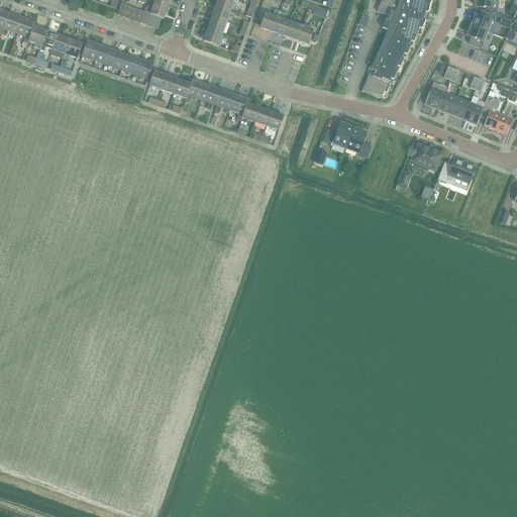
[(234,0),(218,0),(216,6),(230,11),(234,0)]
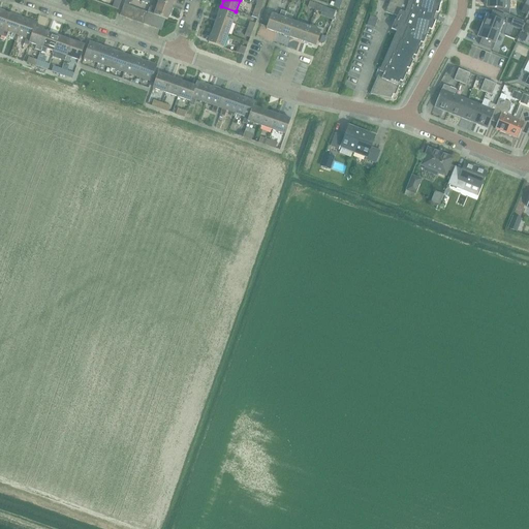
[(390,24),(398,27),(394,37),(389,51),(382,64),(377,76),(370,94),(391,98),(393,94),(396,95),(399,87),(398,86),(400,81),(402,82),(406,73),(404,73),(406,68),(409,69),(412,61),(411,60),(413,56),(415,57),(419,48),(417,48),(419,42),(423,43),(426,35),(428,29),(432,31),(435,24),(436,23),(432,21),(435,12),(439,13),(439,12),(438,12),(440,4),(436,4),(436,0),(390,0),(390,1),(389,4),(384,12),(393,16),(390,24)]
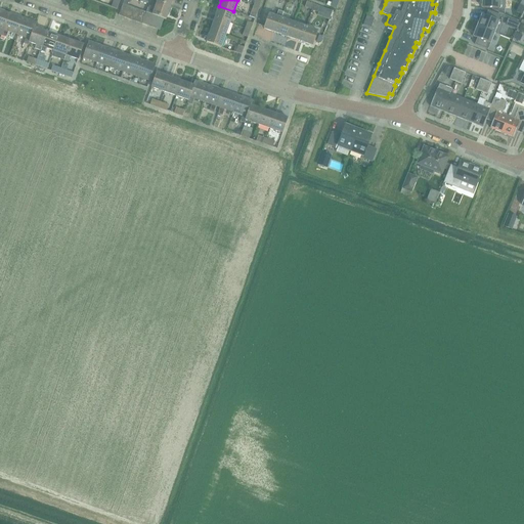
[(481,0),(481,7),(505,9),(505,0),(481,0)]
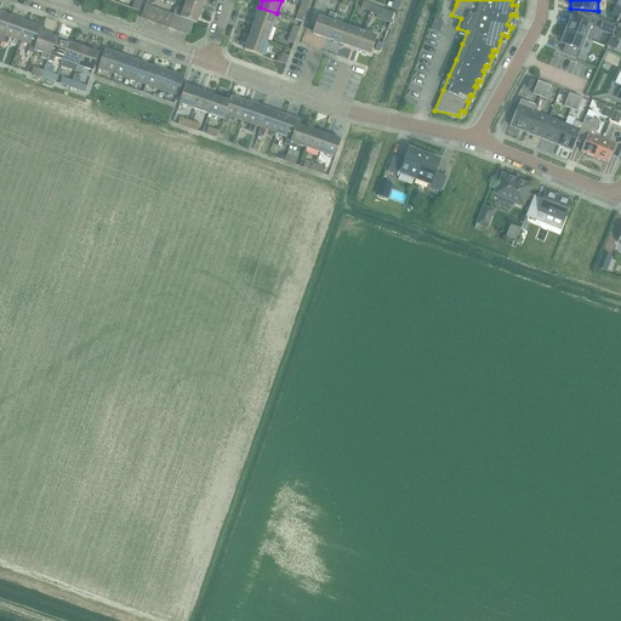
[(174,15),(180,17),(187,20),(194,22),(197,23),(197,22),(201,9),(186,3),(183,10),(176,7),(174,15)]
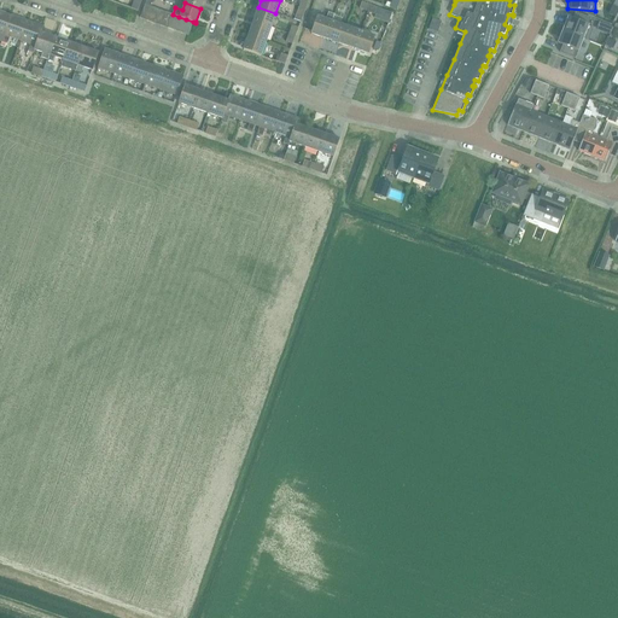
[(139,18),(146,21),(152,7),(145,5),(139,18)]
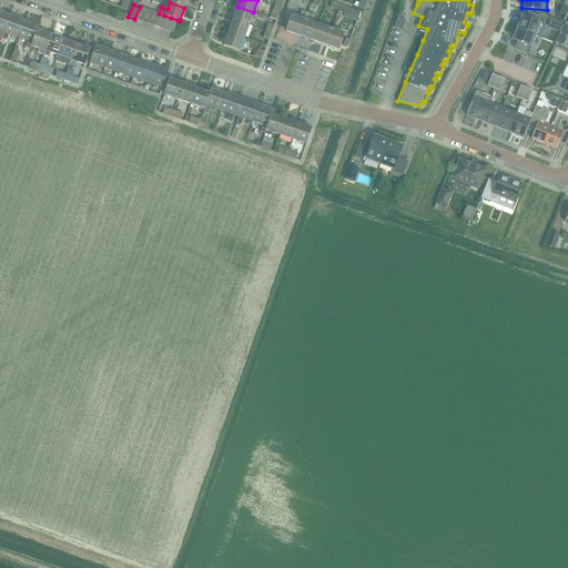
[(280,7),(274,4),(271,11),(277,13),(280,7)]
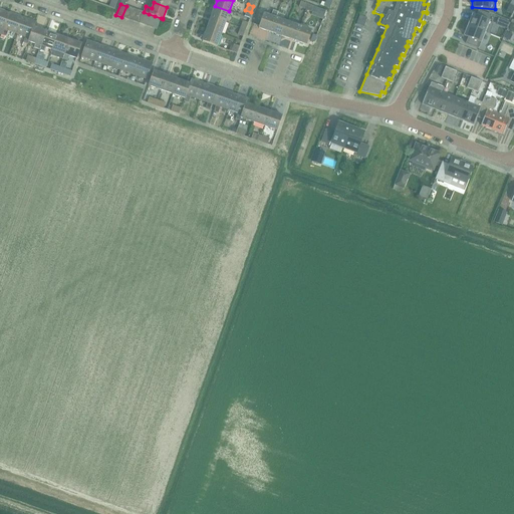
[(132,8),(126,6),(121,17),(127,19),(132,8)]
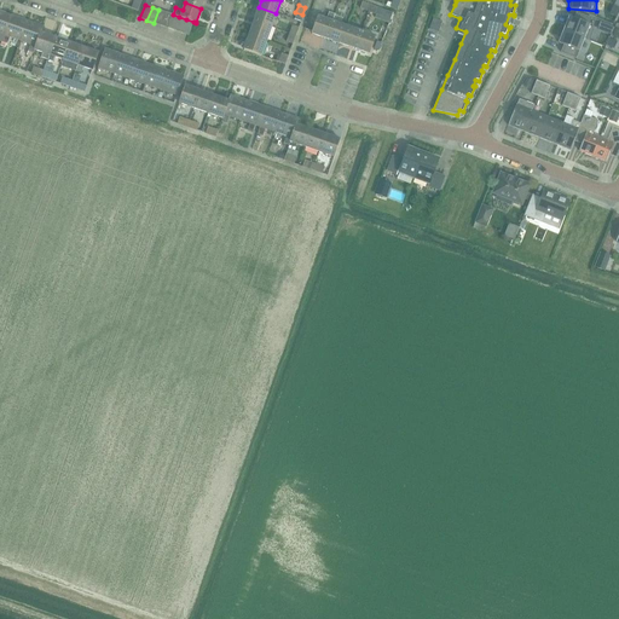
[(259,7),(254,21),(271,27),(276,13),(259,7)]
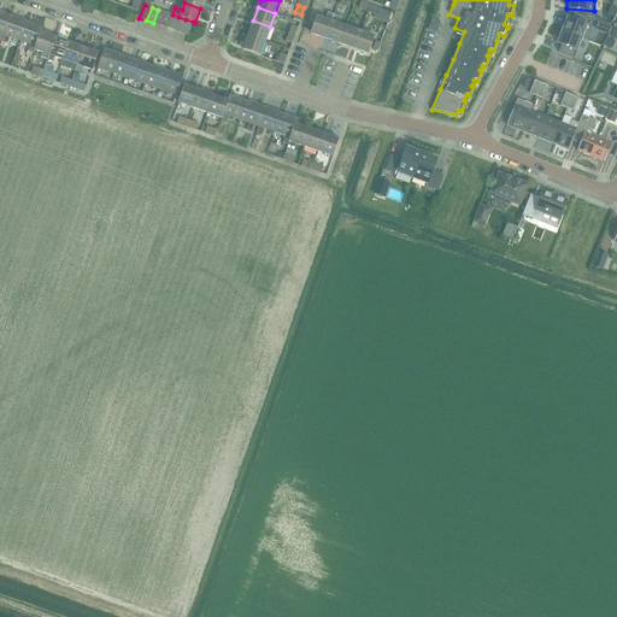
[(165,12),(158,10),(153,23),(160,25),(165,12)]
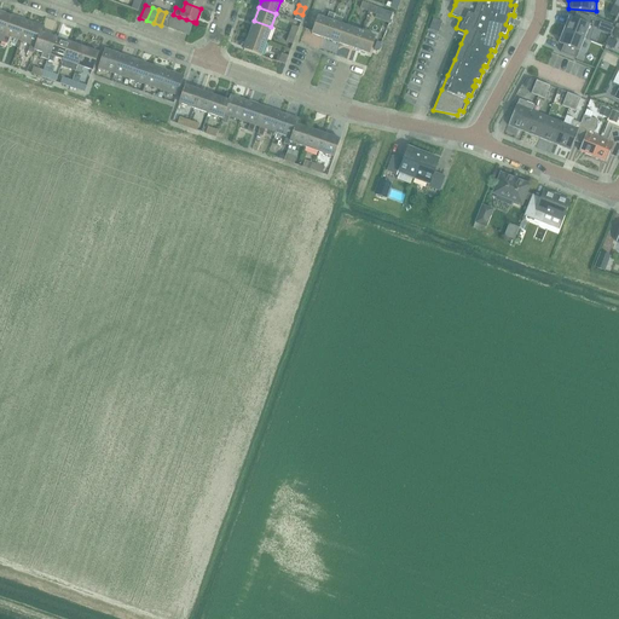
[(11,16),(0,11),(0,41),(1,42),(11,16)]
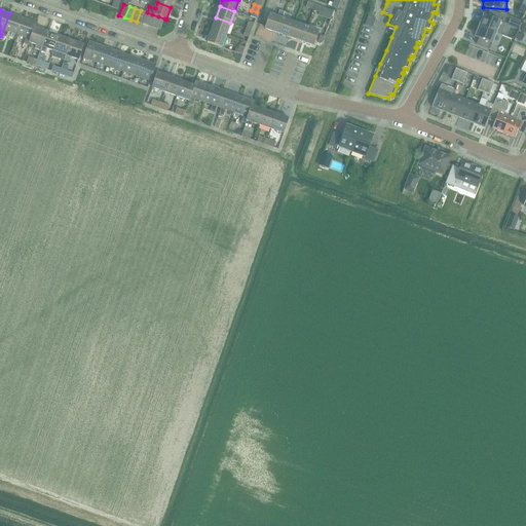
[(276,33),(283,19),(280,17),(284,11),(278,9),(276,16),(270,14),(264,29),(276,33)]
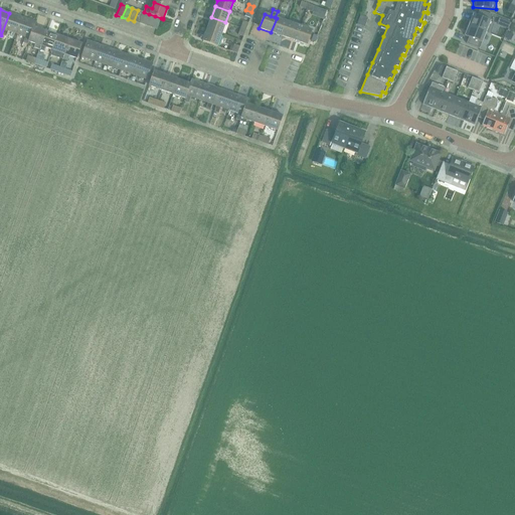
[(144,12),(138,10),(134,21),(140,23),(144,12)]
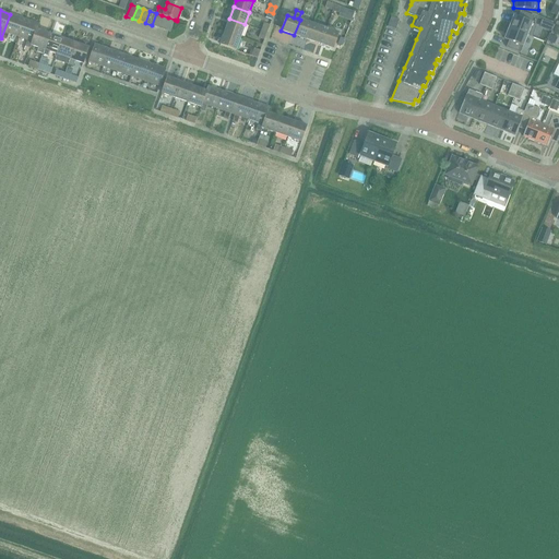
[(513,16),(509,27),(527,35),(532,37),(536,25),(532,23),(534,16),(520,11),(518,18),(513,16)]
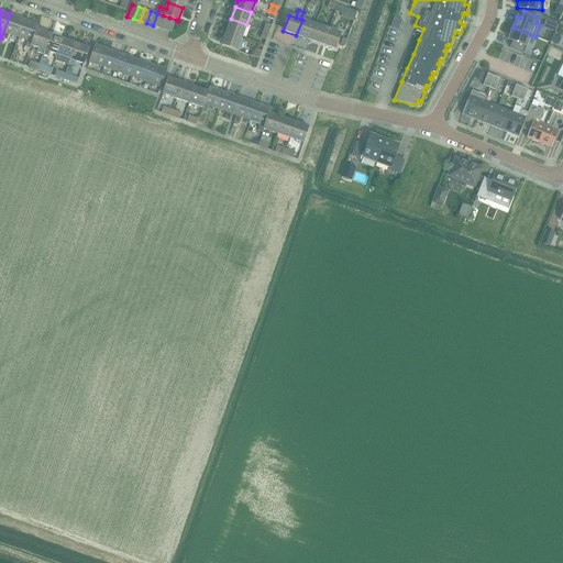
[(153,25),(158,28),(163,15),(157,13),(153,25)]
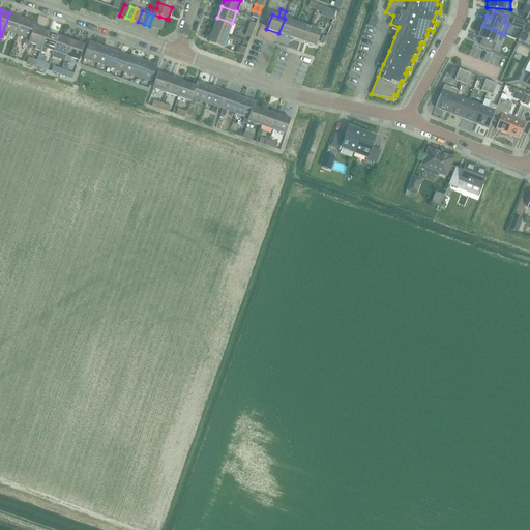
[(23,19),(9,13),(1,36),(6,37),(8,32),(17,35),(23,19)]
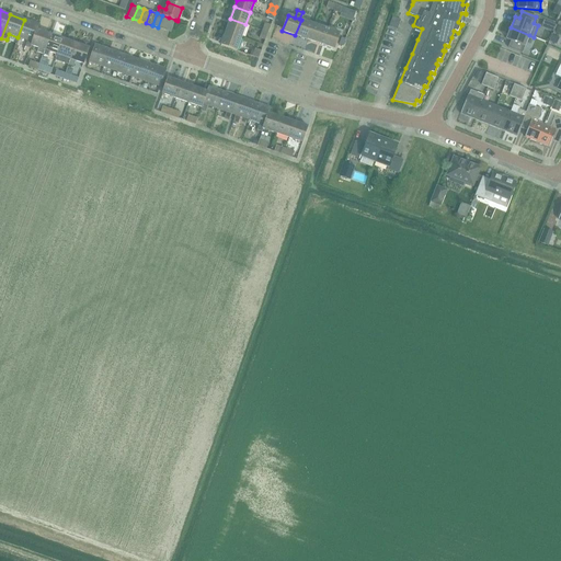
[(162,15),(158,27),(164,30),(169,18),(162,15)]
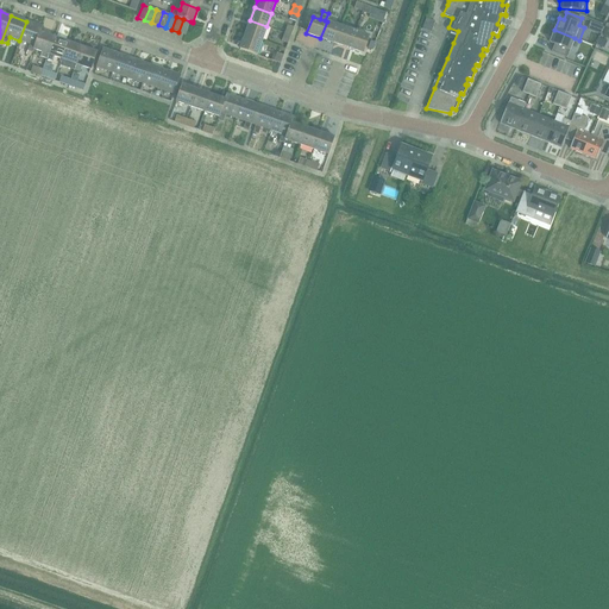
[(190,22),(183,19),(179,32),(184,35),(186,35),(189,23),(190,22)]
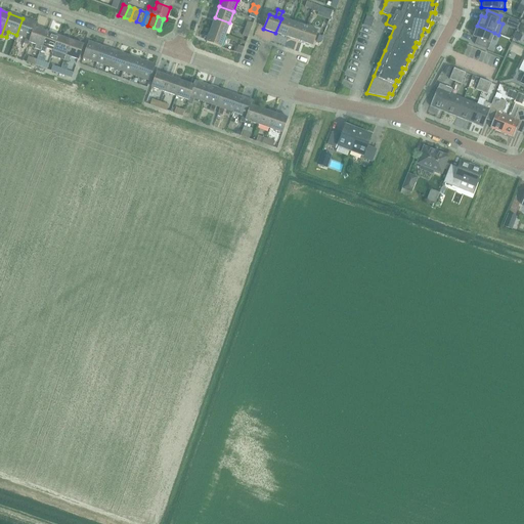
[(229,23),(215,17),(211,30),(225,35),(229,23)]
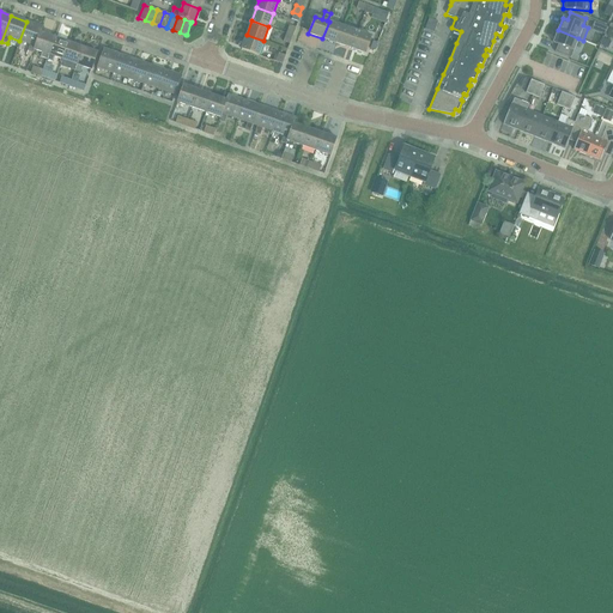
[(42,26),(26,22),(19,41),(30,44),(28,52),(32,53),(34,49),(40,32),(41,32),(42,26)]
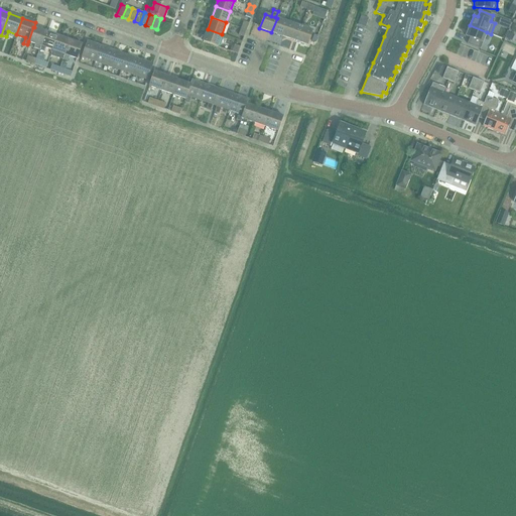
[(277,18),(271,32),(283,36),(288,22),(277,18)]
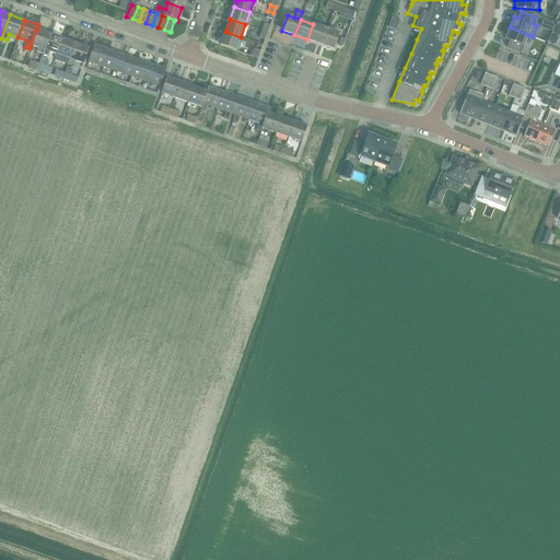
[(263,22),(259,30),(267,32),(269,24),(263,22)]
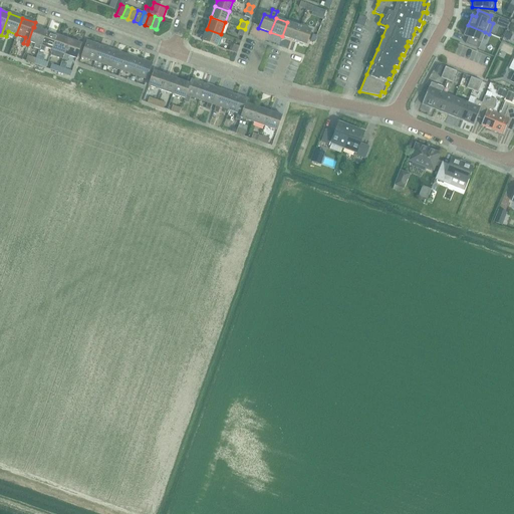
[(287,22),(282,36),(294,40),(299,26),(287,22)]
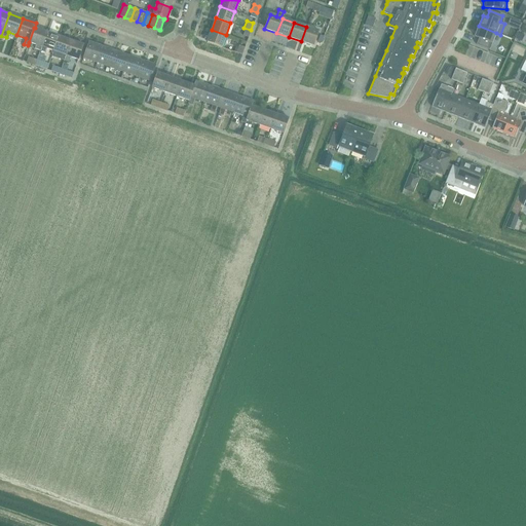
[(479,26),(475,37),(478,38),(476,44),(489,49),(496,33),(479,26)]
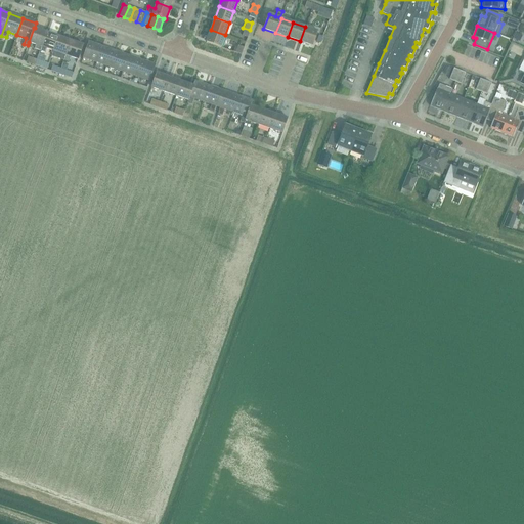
[(312,46),(317,31),(305,27),(300,41),(312,46)]
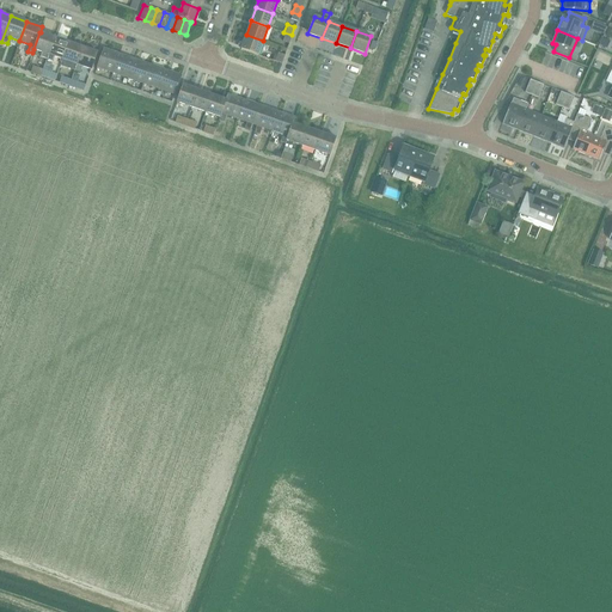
[(54,37),(41,32),(40,32),(34,49),(48,55),(54,37)]
